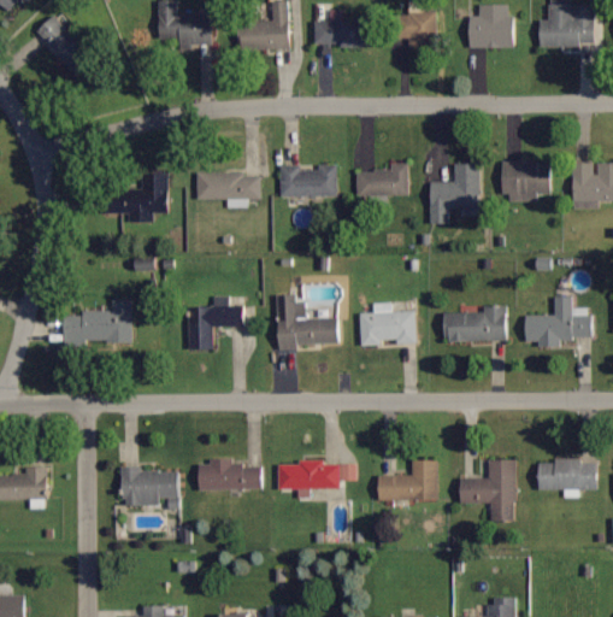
[(0,3),(9,10),(16,0),(0,0),(0,3)]
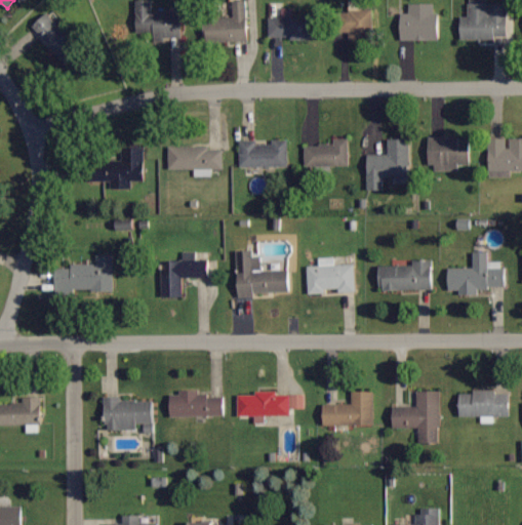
[(151,12),(150,0),(134,1),(134,22),(146,22),(146,31),(153,31),(154,39),(182,39),(182,11),(151,12)]
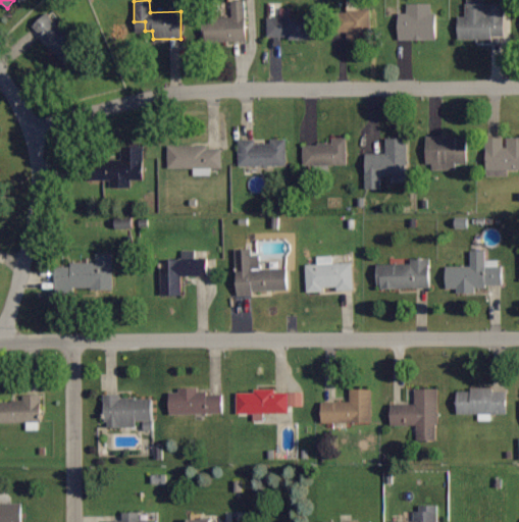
[(228,1),(229,19),(203,20),(204,43),(245,41),(244,0),(228,1)]
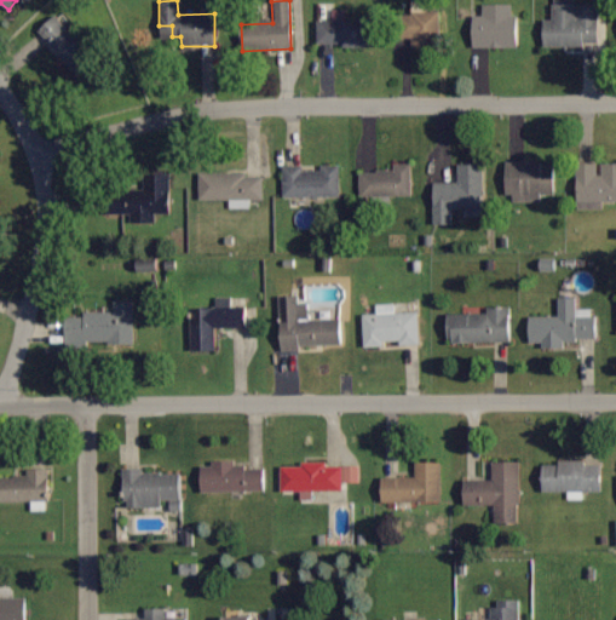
[(438,11),(425,12),(424,0),(419,0),(409,0),(412,47),(441,46),(438,11)]
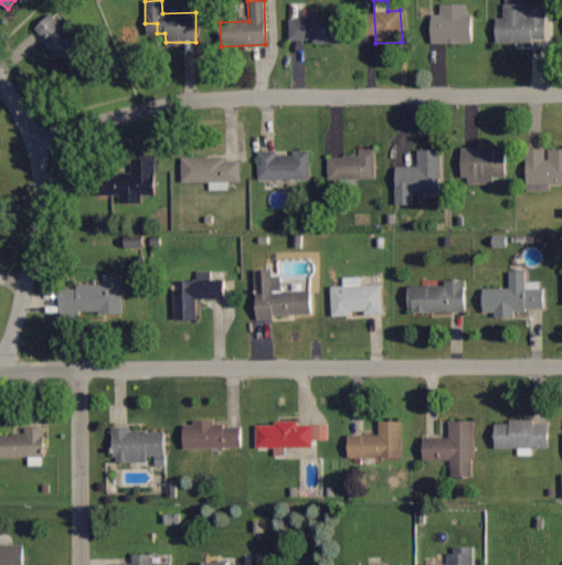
[(495,42),(545,42),(545,4),(523,4),(522,0),(504,0),(504,18),(495,19),(495,42)]
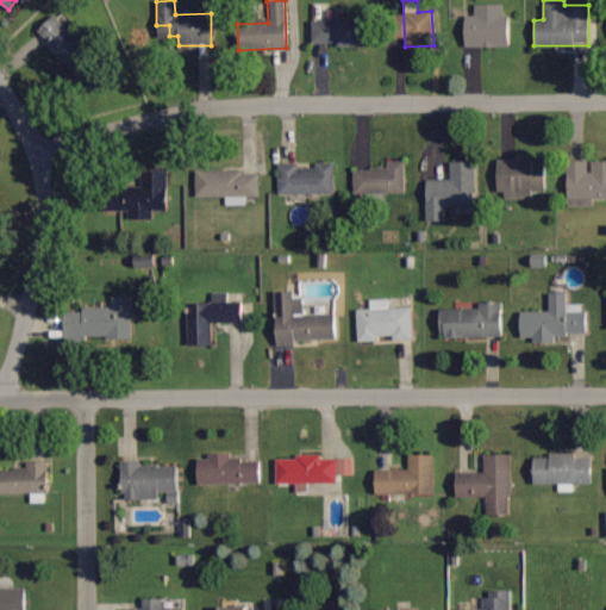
[(463,16),(464,48),(508,47),(507,16),(503,16),(501,5),(473,5),(474,16),(463,16)]
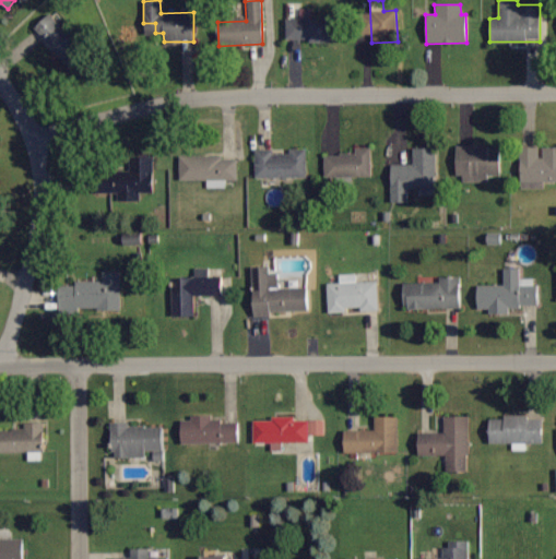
[(284,20),(285,42),(333,42),(333,20),(310,20),(310,9),(299,10),(299,19),(284,20)]
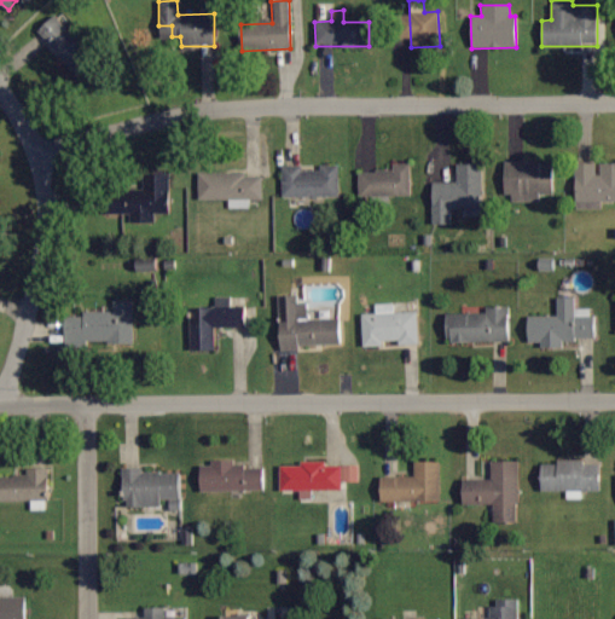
[(33,35),(76,80),(97,61),(53,16),(33,35)]
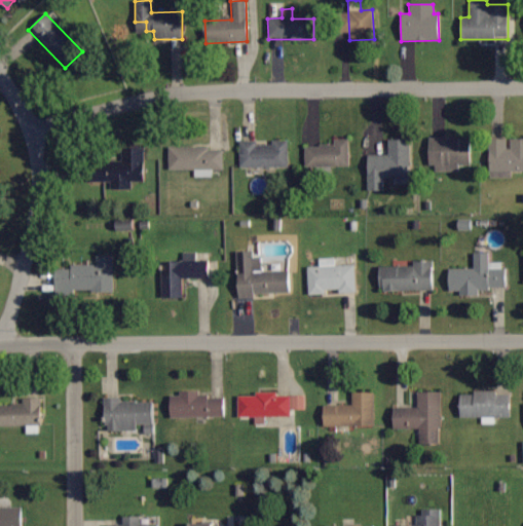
[(456,171),(456,164),(470,165),(471,139),(428,138),(427,170),(456,171)]
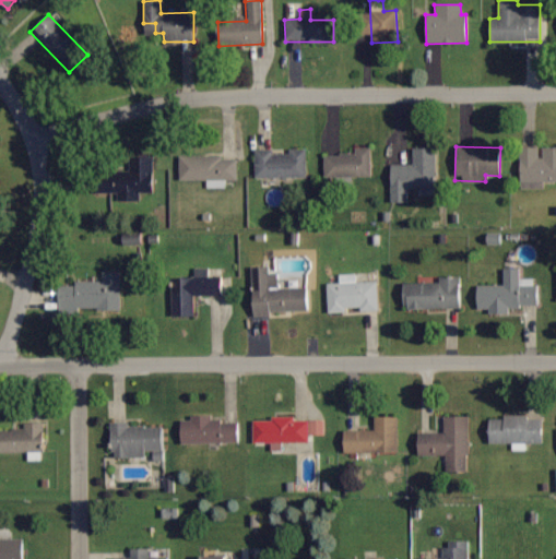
[(555,147),(542,147),(541,158),(519,157),(519,181),(555,182),(555,147)]
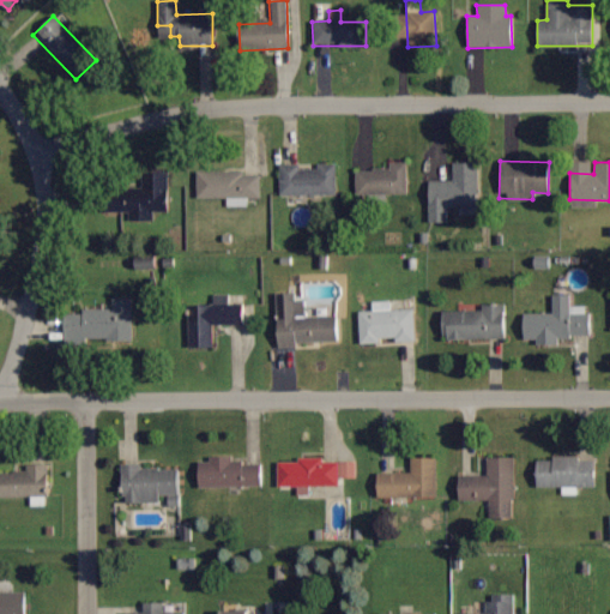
[(334,163),(316,164),(316,168),(300,169),(300,163),(278,164),(278,196),(336,194),(334,163)]
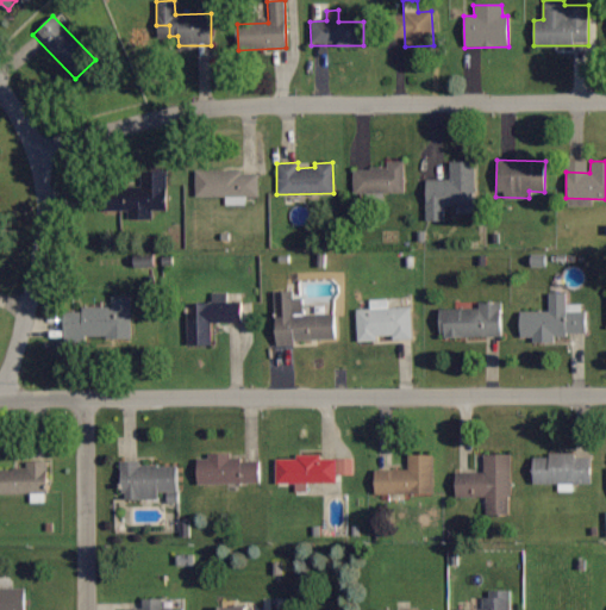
[(353,169),(353,194),(405,193),(404,162),(387,162),(387,168),(353,169)]
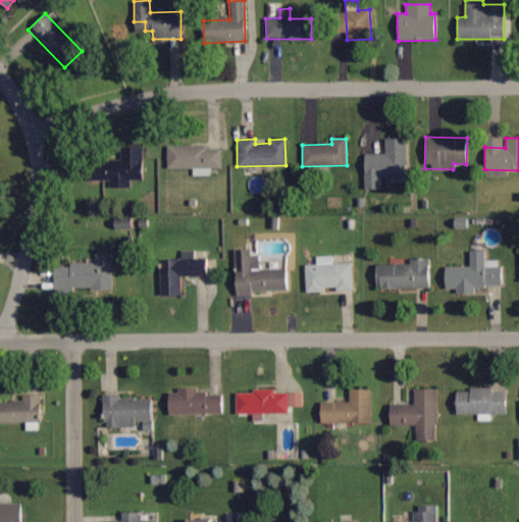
[(364,154),(364,190),(380,189),(380,174),(393,174),(393,183),(406,181),(406,139),(384,139),(385,154),(364,154)]
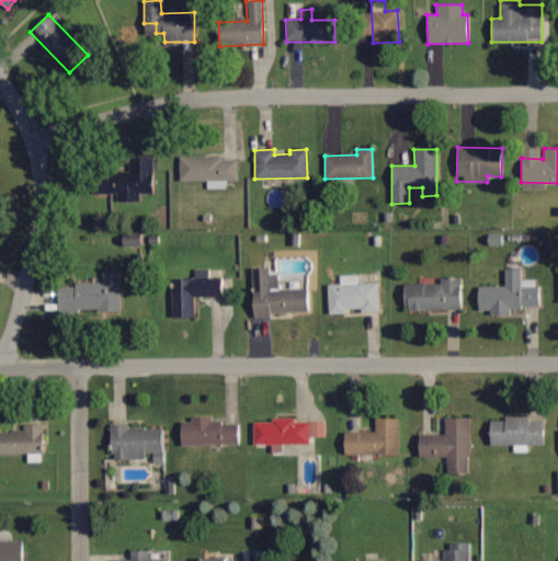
[(179,157),(179,181),(206,181),(206,189),(225,189),(225,182),(237,182),(237,158),(179,157)]
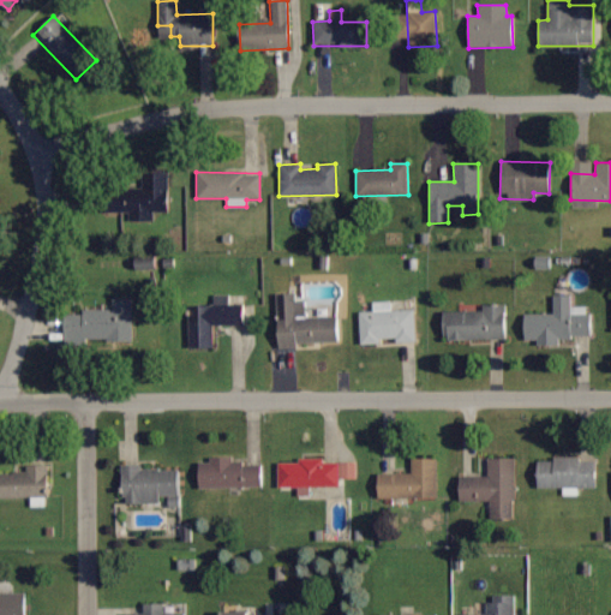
[(168,213),(167,173),(144,174),(144,189),(126,189),(126,197),(117,197),(117,213),(127,213),(129,222),(154,222),(154,213),(168,213)]
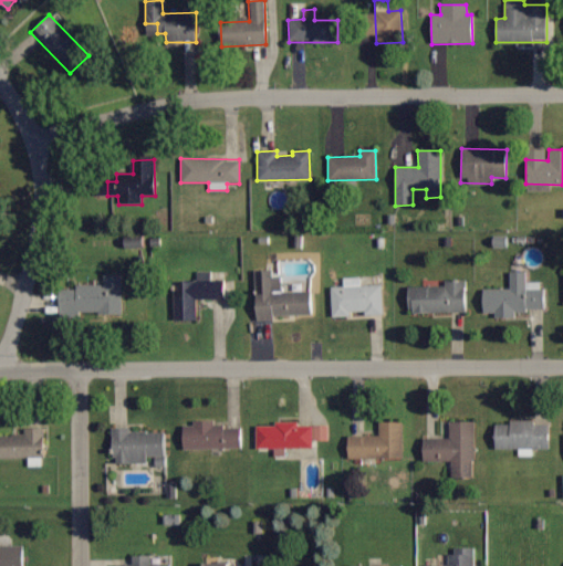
[(312,292),(280,293),(279,271),(254,271),(256,318),(312,316),(312,292)]
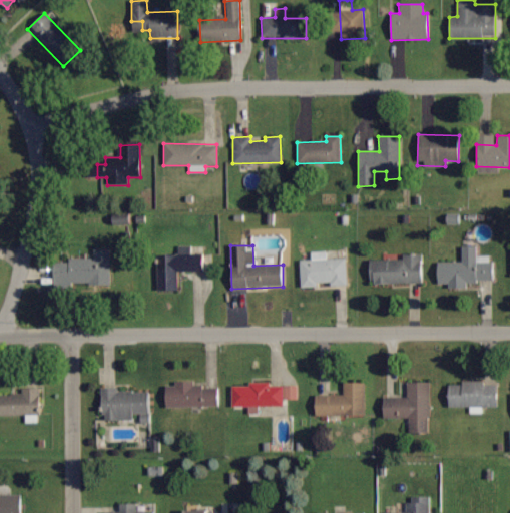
[(437,263),(437,284),(448,284),(448,290),(467,289),(466,282),(492,282),(491,255),(476,257),(476,246),(461,246),(461,263),(437,263)]
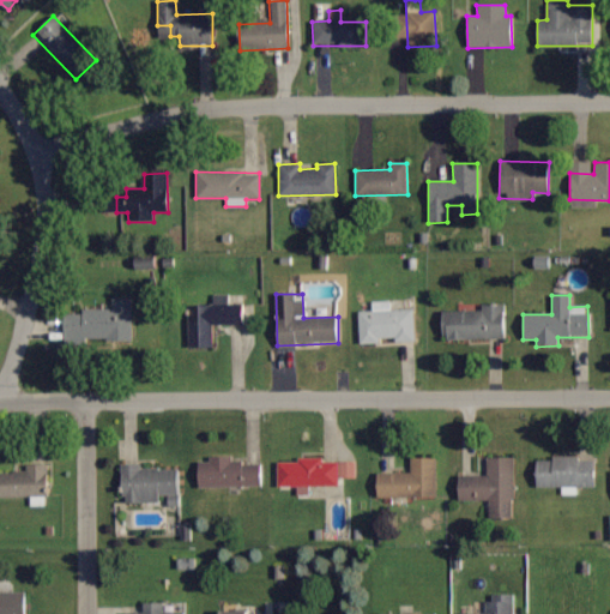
[(132,299),(112,299),(112,309),(82,309),(82,318),(62,318),(62,347),(85,347),(85,341),(132,341),(132,299)]
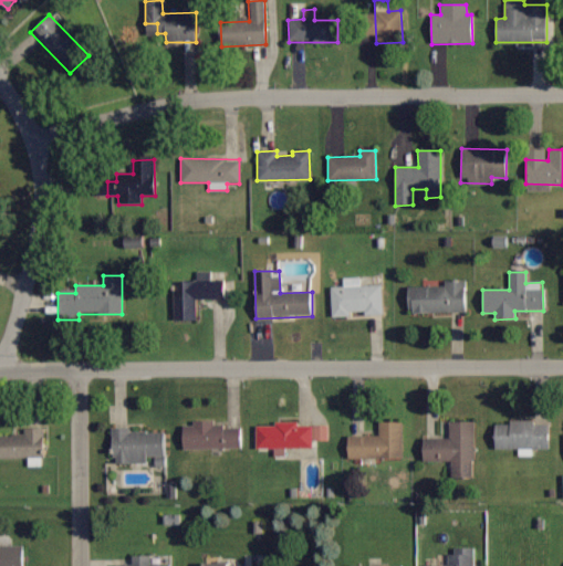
[(382,315),(382,285),(360,286),(360,278),(343,278),(343,287),(331,287),(332,317),(350,317),(350,312),(363,312),(364,316),(382,315)]
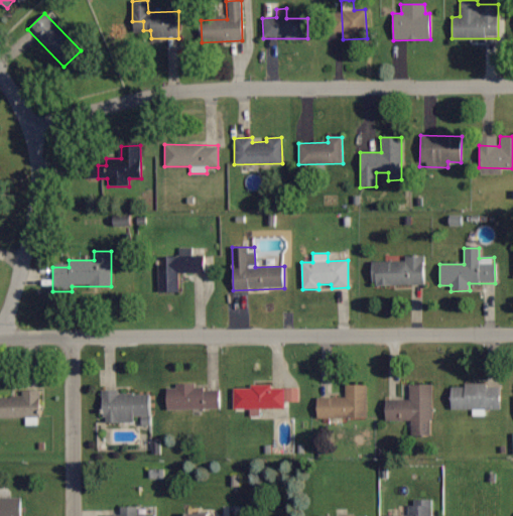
[(424,285),(424,256),(404,257),(404,261),(371,262),(372,286),(424,285)]
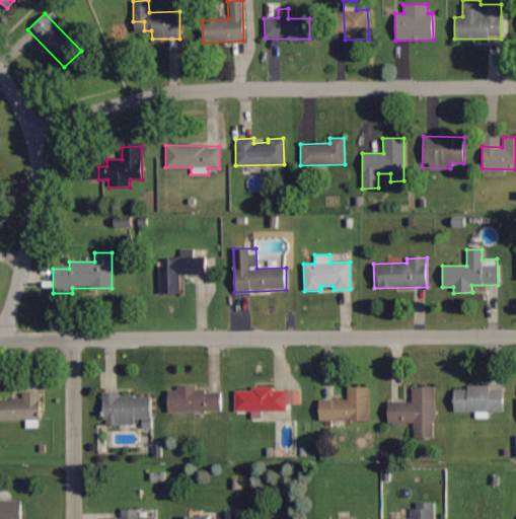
[(175,386),(175,390),(166,390),(167,413),(222,411),(221,391),(197,392),(196,385),(175,386)]
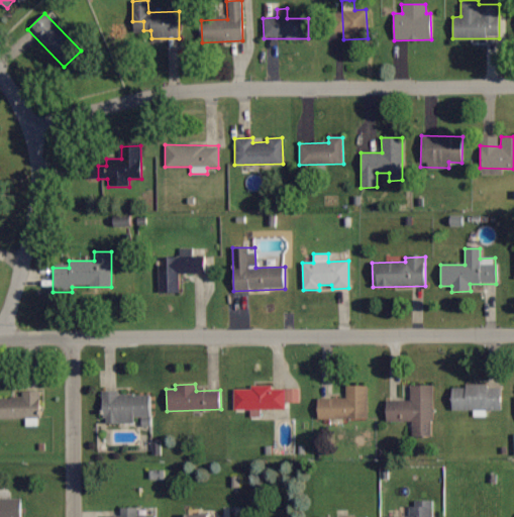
[(451,411),(473,411),(473,417),(486,417),(486,411),(501,411),(502,389),(488,388),(488,385),(465,384),(465,389),(452,388),(451,411)]
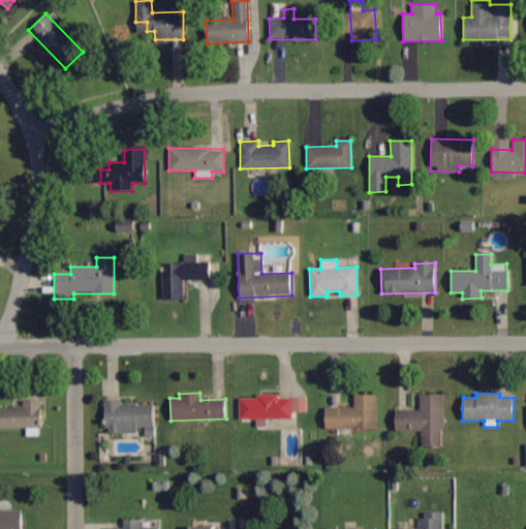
[(375,395),(353,395),(353,407),(326,408),(326,429),(376,429),(375,395)]
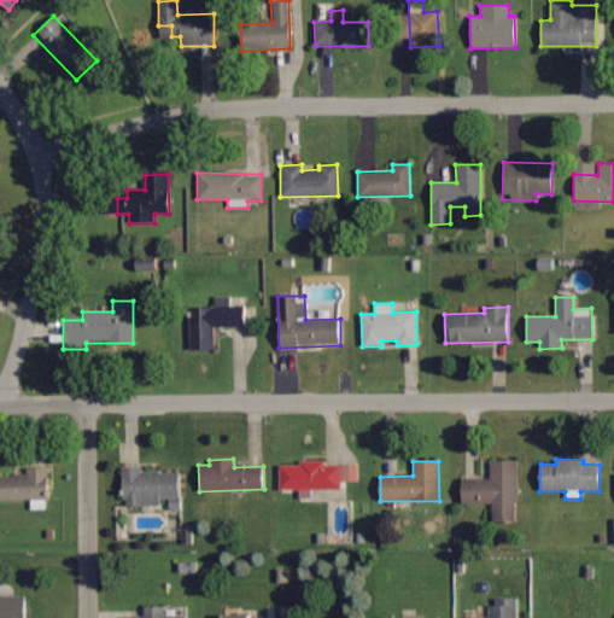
[(516,461),(490,461),(489,479),(461,478),(461,503),(491,503),(491,523),(516,523),(516,461)]
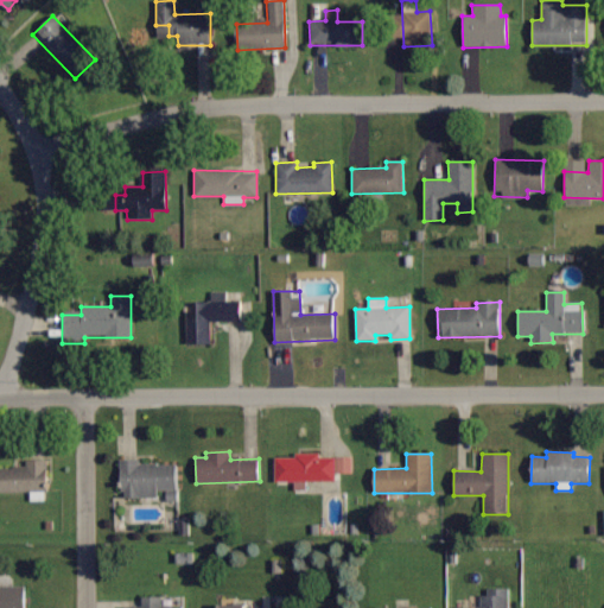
[(349,456),(319,457),(319,455),(274,455),(274,483),(293,483),(293,491),(306,491),(306,482),(336,482),(336,473),(350,473),(349,456)]
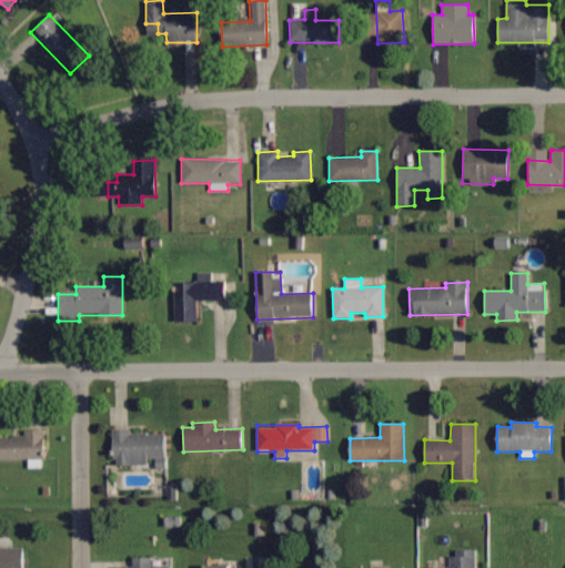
[(148,465),(147,458),(164,458),(164,434),(131,434),(131,429),(112,429),(113,466),(148,465)]
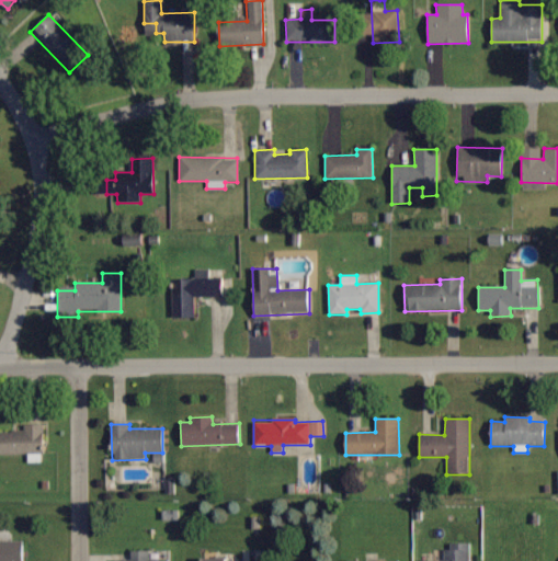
[(0,454),(44,454),(44,425),(23,425),(23,432),(0,431),(0,454)]
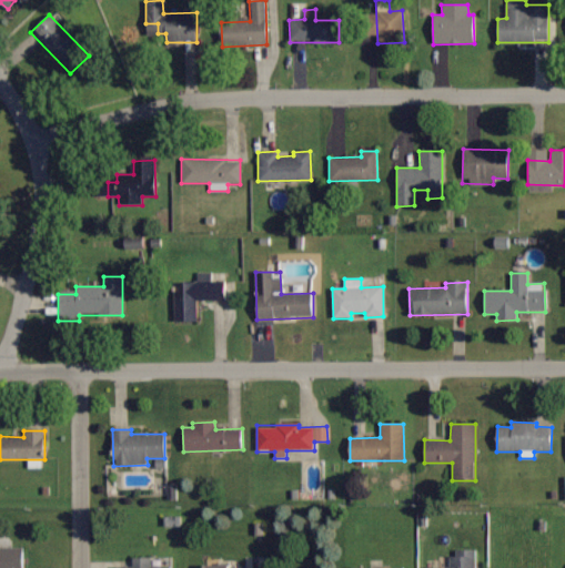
[(0,567),(23,567),(23,547),(0,546),(0,567)]
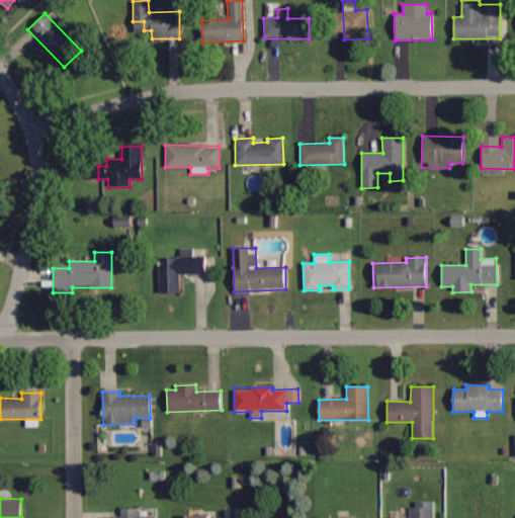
[(433,517),(433,501),(411,501),(411,517),(388,517),(433,517)]
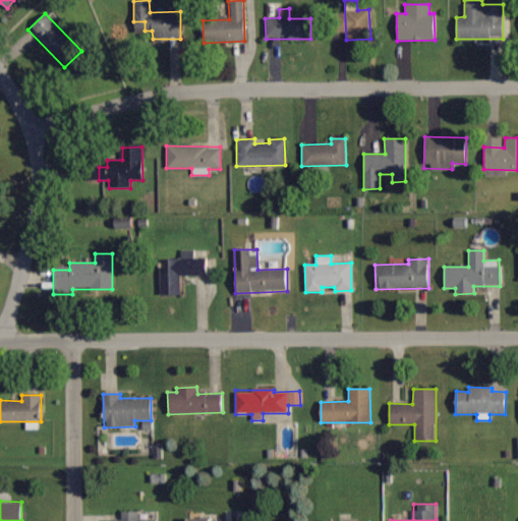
[(106,520),(105,520),(156,520),(138,520),(138,512),(121,512),(121,520),(106,520)]
